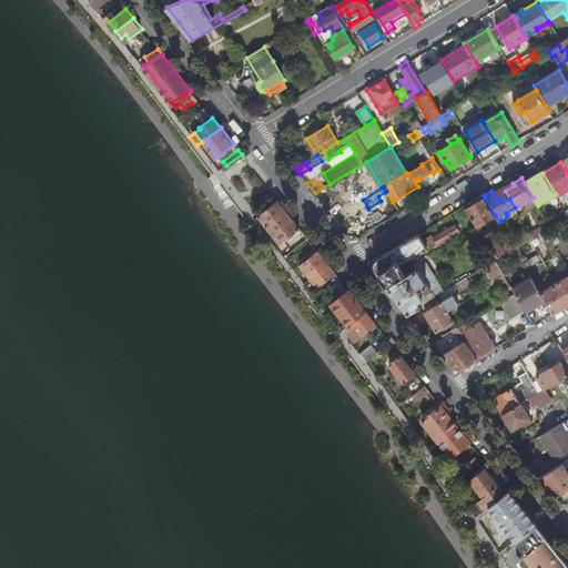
[(378,196),(381,201),(389,216),(397,212),(385,192),(378,196)]
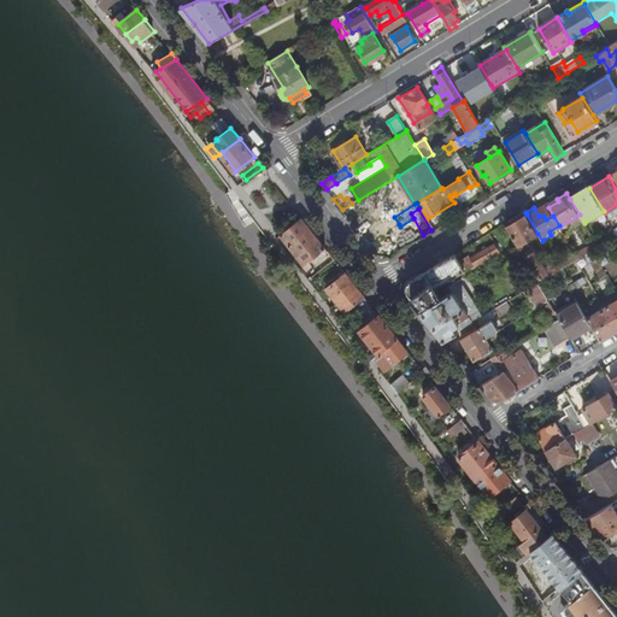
[(527,215),(507,227),(516,242),(517,242),(521,250),(524,247),(522,244),(538,234),(527,215)]
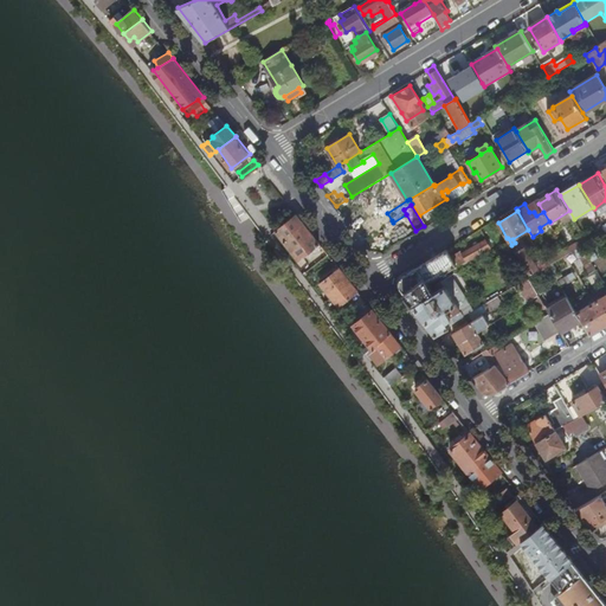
[(277,231),(305,268),(311,263),(305,256),(321,244),(297,214),(278,230),(277,231)]
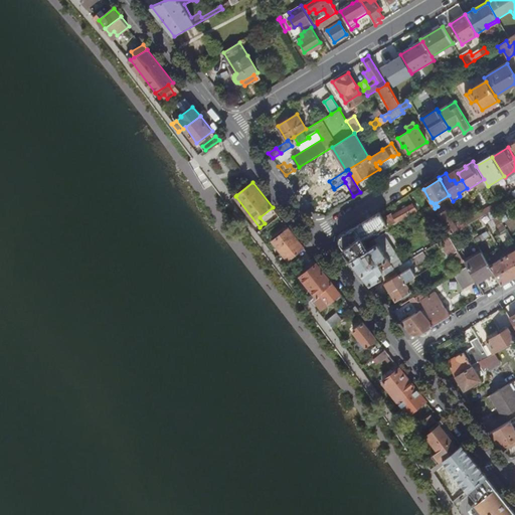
[(326,183),(314,190),(318,196),(330,189),(326,183)]
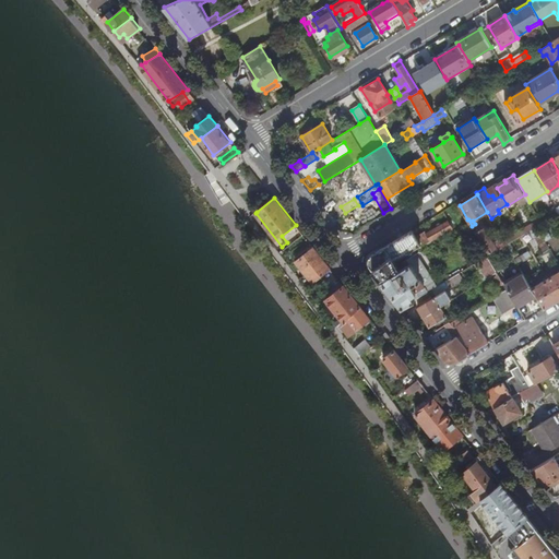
[(450,207),(460,224),(467,219),(460,205),(458,205),(456,204),(450,207)]
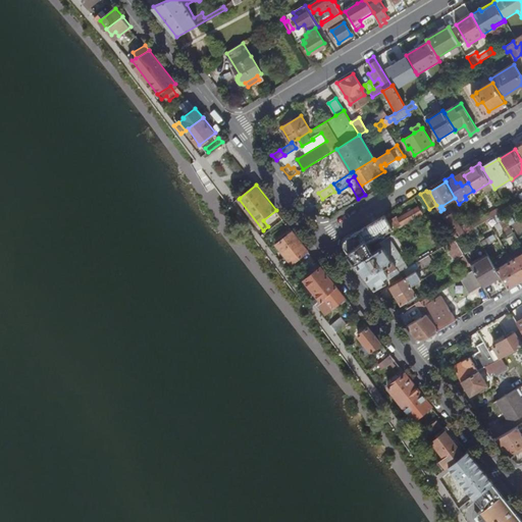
[(473,191),(465,196),(466,199),(475,194),(474,192),(473,191)]
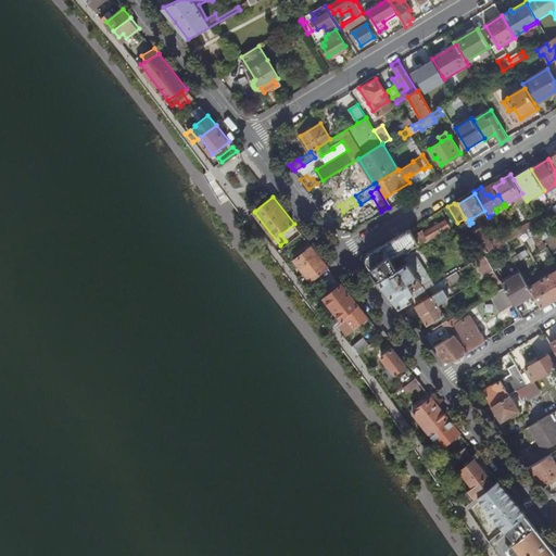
[(555,210),(554,206),(536,217),(536,218),(540,223),(555,212),(555,210)]
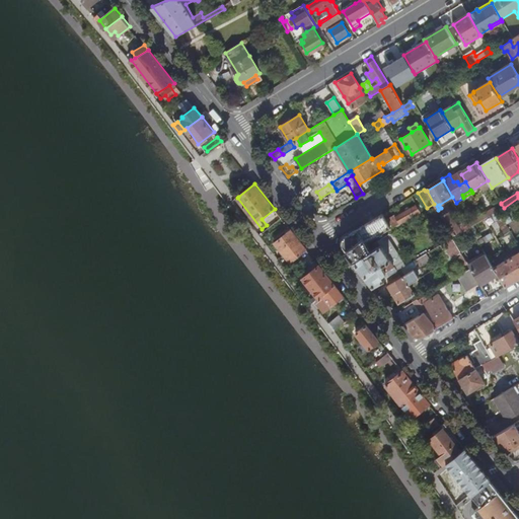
[(501,204),(485,214),(487,218),(492,215),(499,211),(504,208),(501,204)]
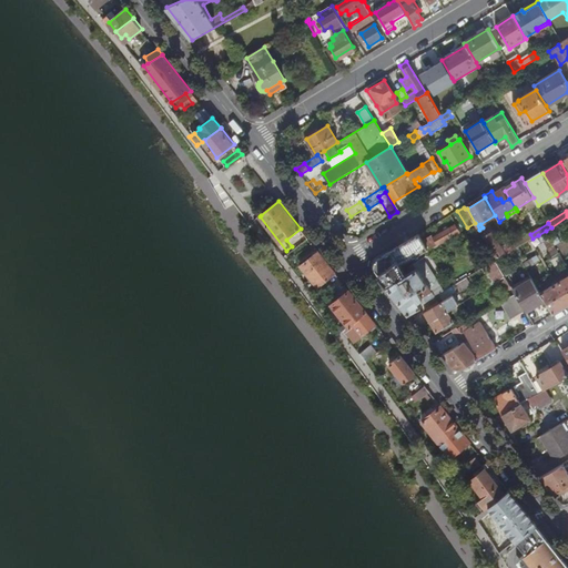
[(455,225),(434,237),(433,235),(425,240),(430,250),(459,232),(455,225)]
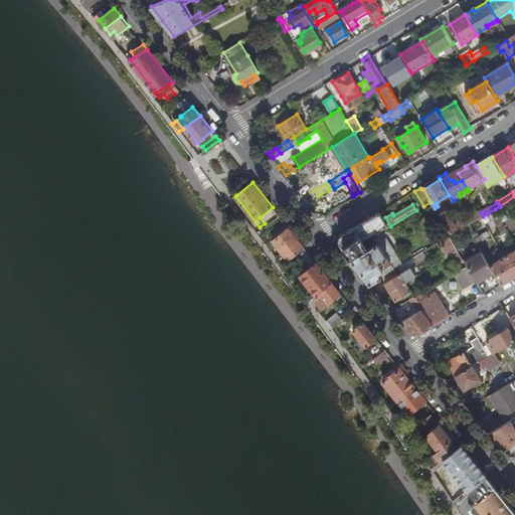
[(437,211),(451,235),(454,233),(467,225),(468,225),(465,221),(456,205),(452,207),(455,211),(452,213),(457,222),(455,223),(445,207),(437,211)]
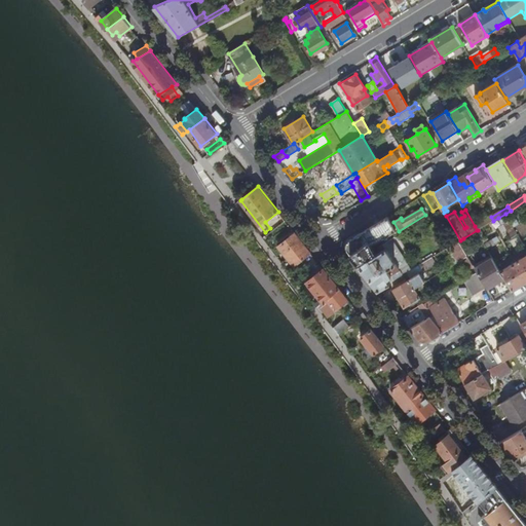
[(502,225),(495,228),(498,233),(505,230),(511,238),(518,233),(505,214),(498,218),(502,225)]
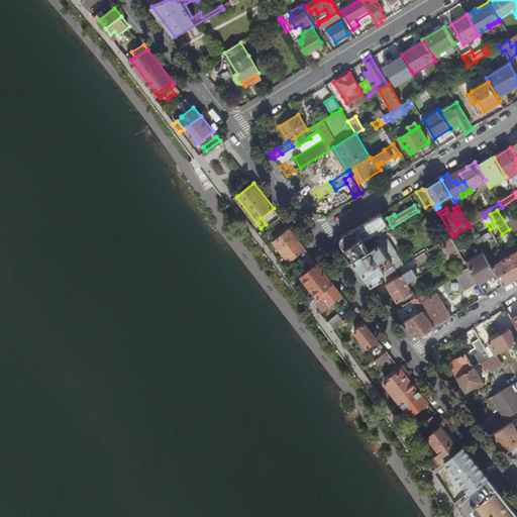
[(383,212),(344,235),(342,245),(345,249),(363,236),(372,251),(354,262),(373,284),(396,270),(383,248),(399,239),(393,228),(392,227),(387,218),(383,212)]
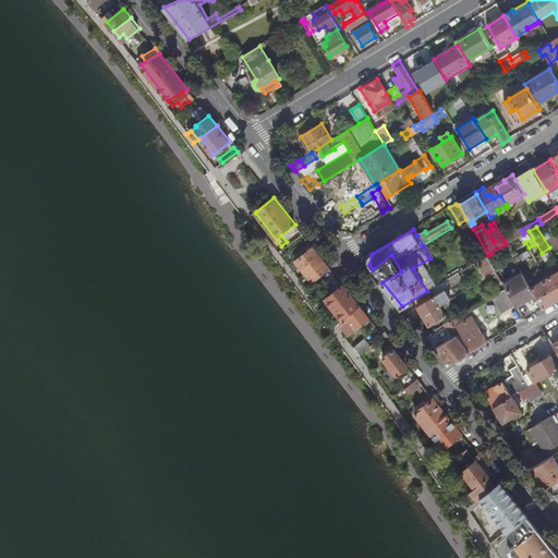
[(521,229),(504,240),(507,244),(523,234),(521,230),(521,229)]
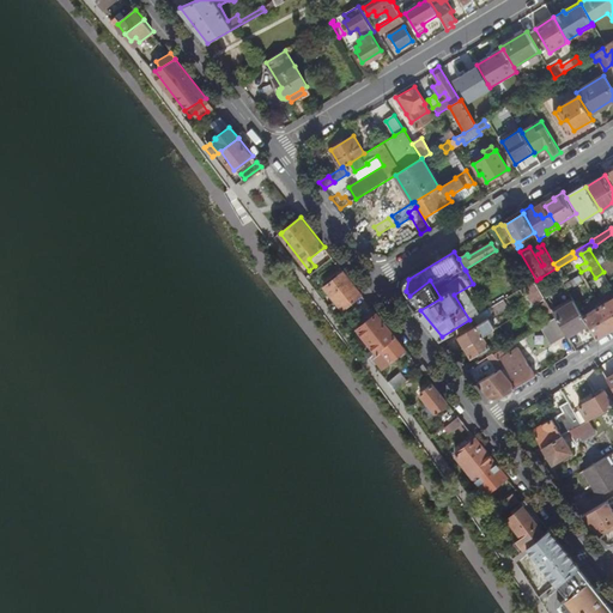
[(326,286),(344,309),(352,303),(363,295),(345,272),(326,286)]
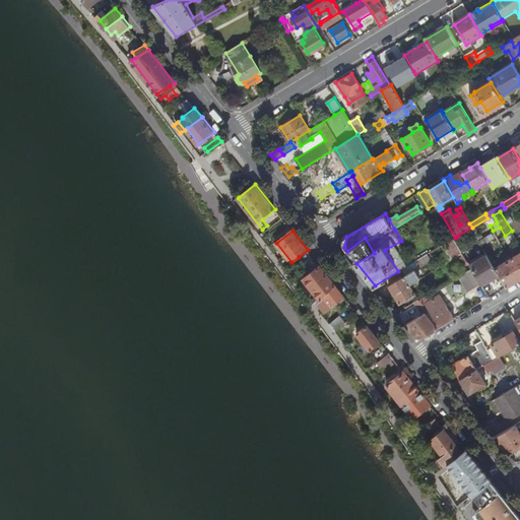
[(453,239),(462,253),(466,251),(458,236),(455,238),(453,239)]
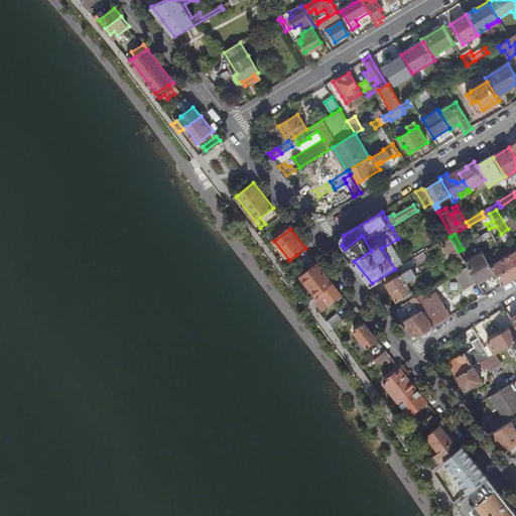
[(476,239),(478,244),(485,240),(482,235),(476,239)]
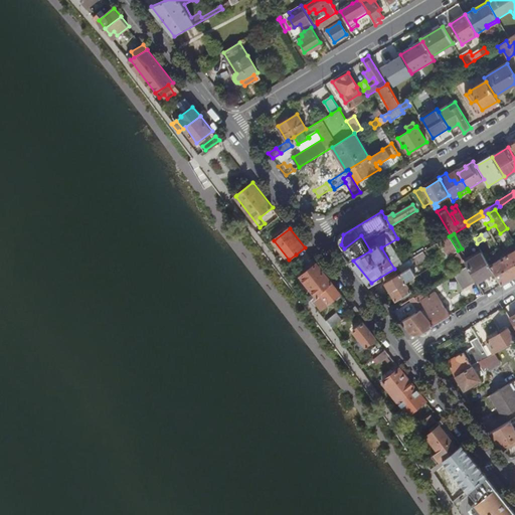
[(361,235),(344,248),(353,261),(370,250),(361,235)]
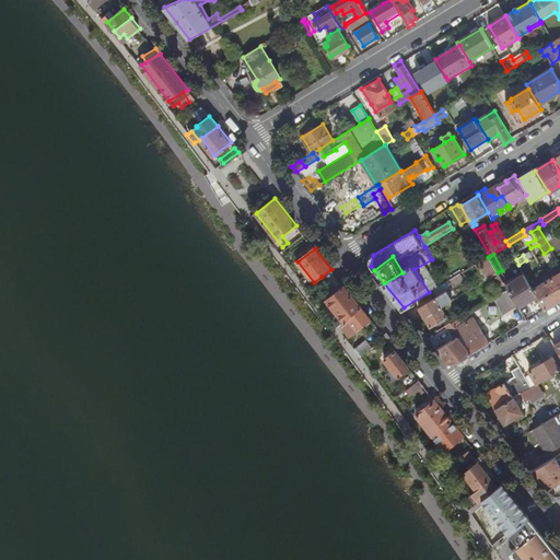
[(479,263),(489,279),(499,273),(498,272),(488,257),(479,263)]
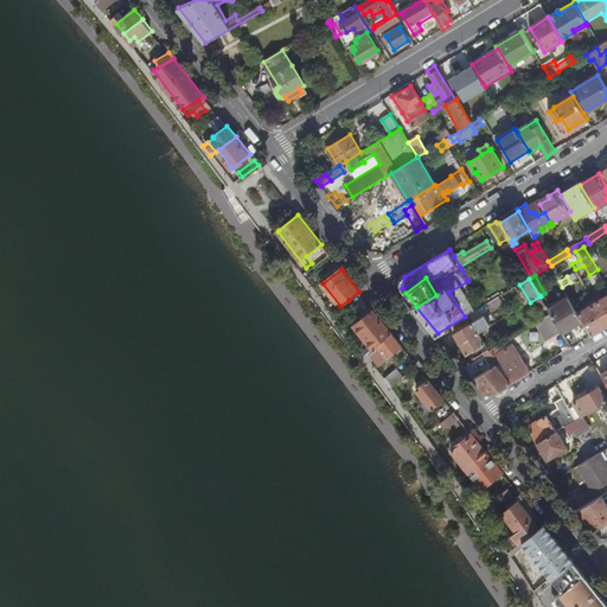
[(349,300),(353,308),(365,299),(359,292),(349,300)]
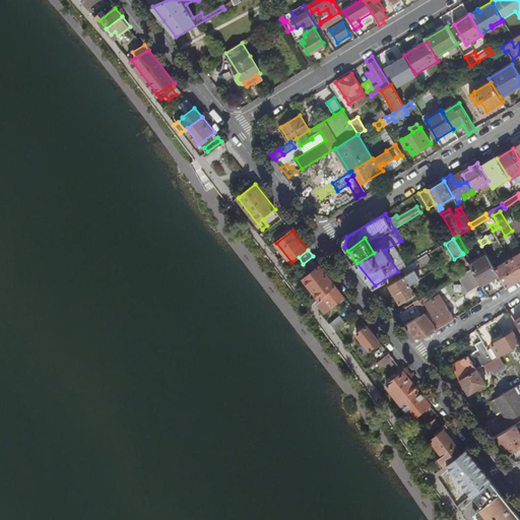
[(485,252),(468,263),(470,265),(488,255),(485,252)]
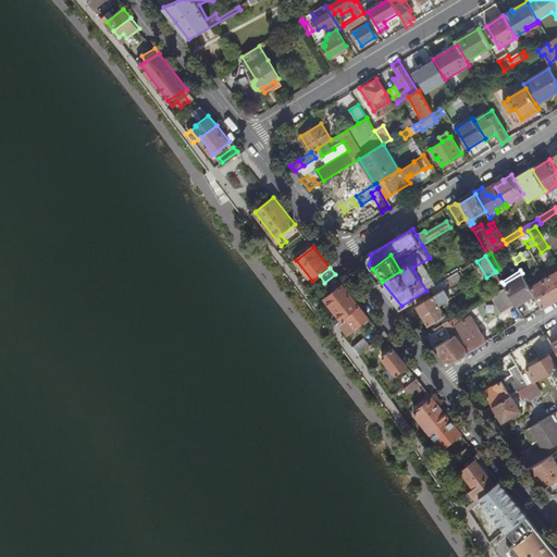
[(556,270),(531,287),(534,294),(543,308),(556,299),(556,270)]
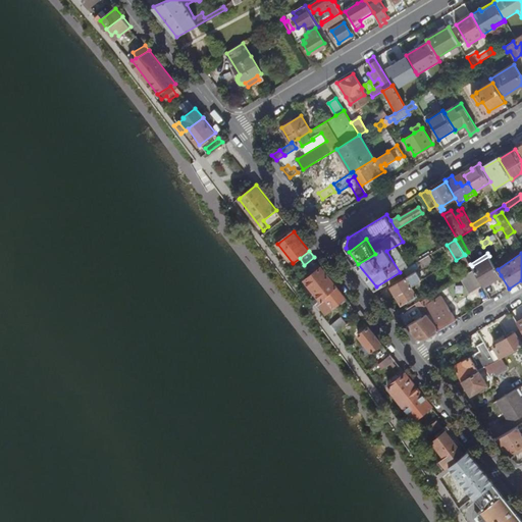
[(417,262),(421,269),(433,262),(428,255),(417,262)]
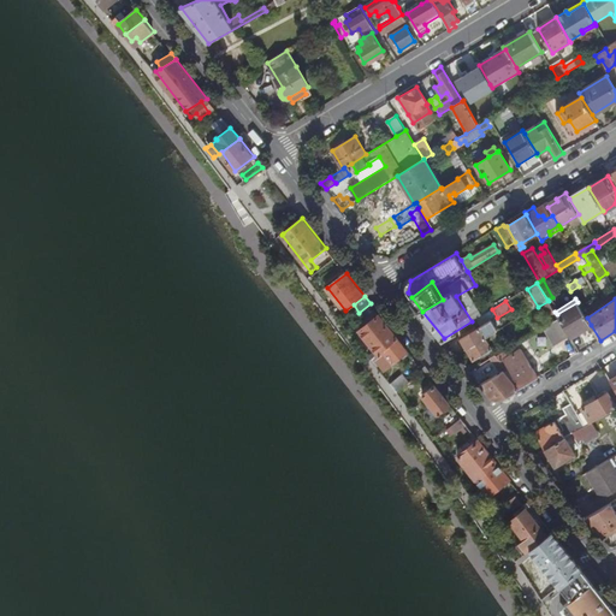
[(538,307),(549,325),(560,319),(557,314),(555,312),(549,301),(538,307)]
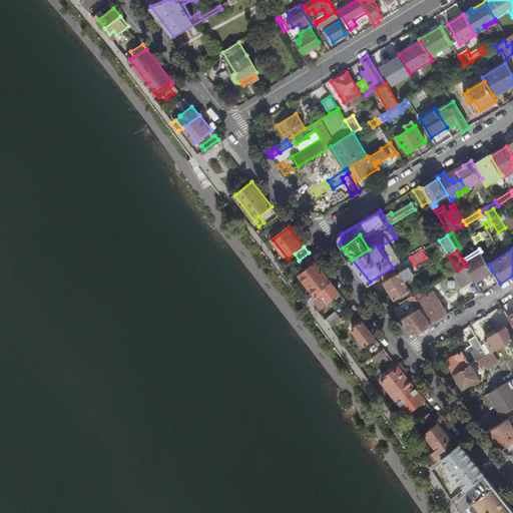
[(464,262),(466,266),(474,280),(481,275),(483,277),(492,271),(489,265),(481,251),(464,262)]
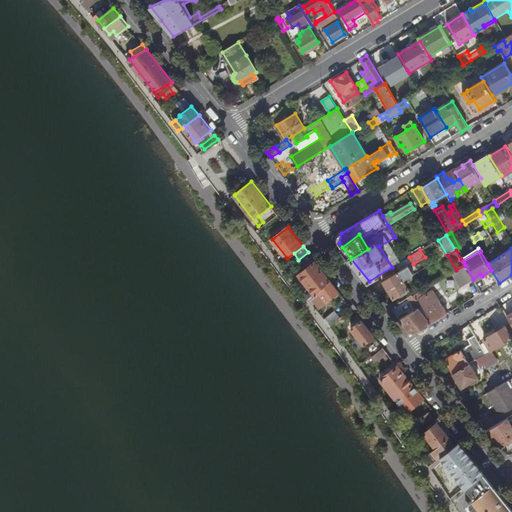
[(298,260),(303,267),(313,259),(308,252),(298,260)]
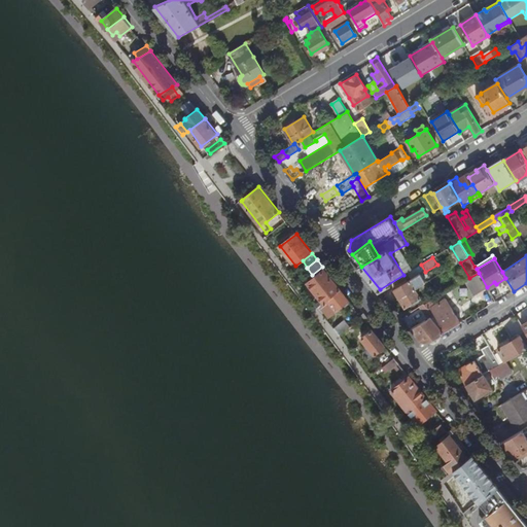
[(324,270),(308,283),(324,303),(328,300),(341,289),(324,270)]
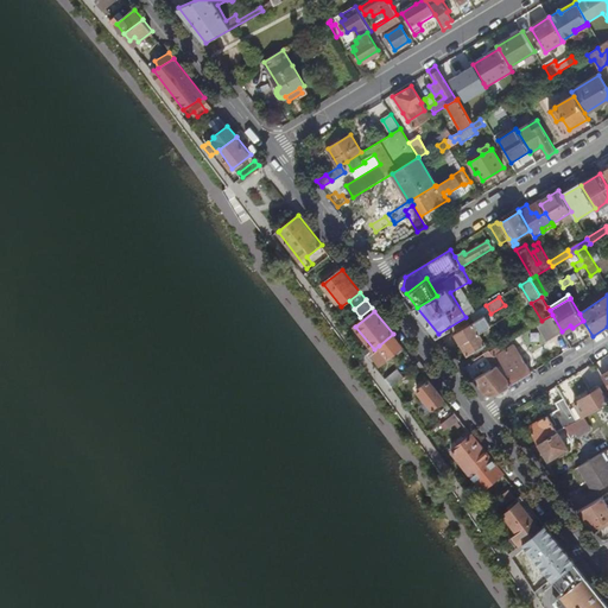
[(538,323),(549,340),(562,331),(552,315),(542,321),(538,323)]
